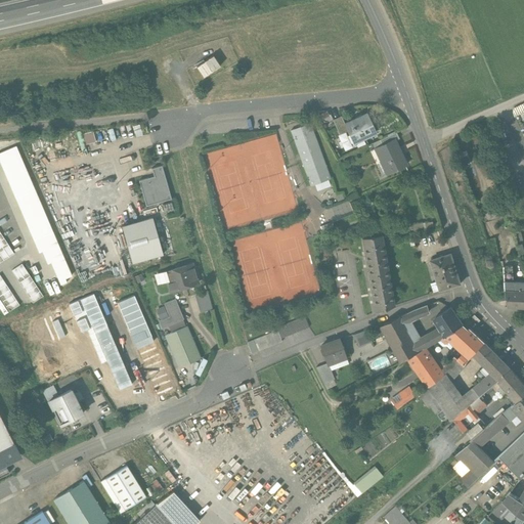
[(190,67),(198,77),(218,63),(211,52),(190,67)]
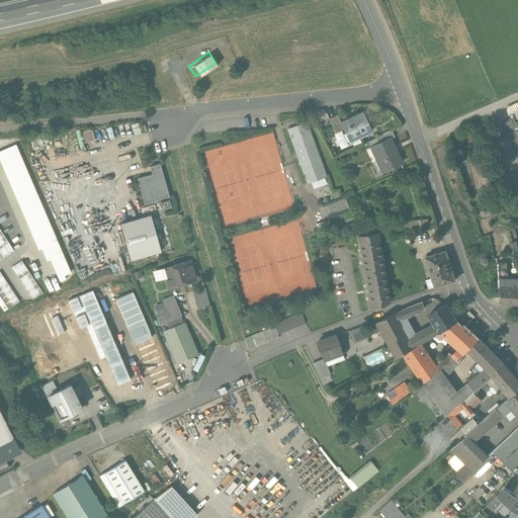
[(341,124),(349,143),(371,133),(362,114),(341,124)]
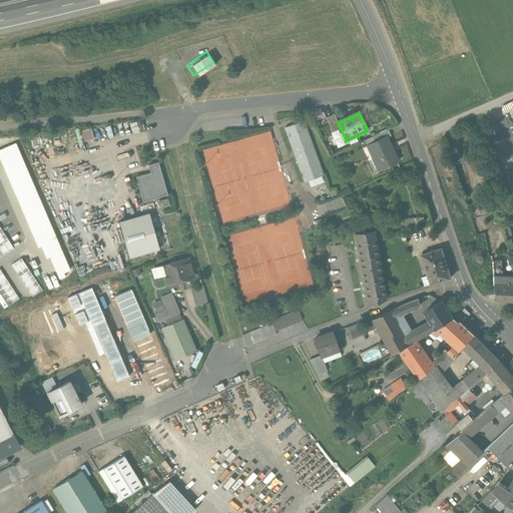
[(285,129),(305,182),(323,176),(304,122),(285,129)]
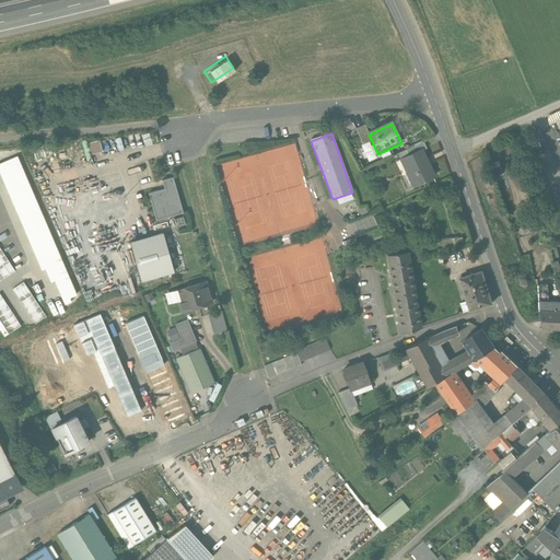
[(88,152),(100,151),(100,140),(86,141),(88,152)]
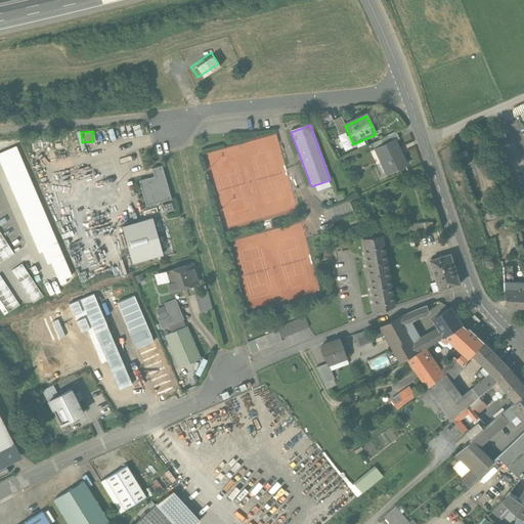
[(376,150),(387,174),(405,166),(394,142),(376,150)]
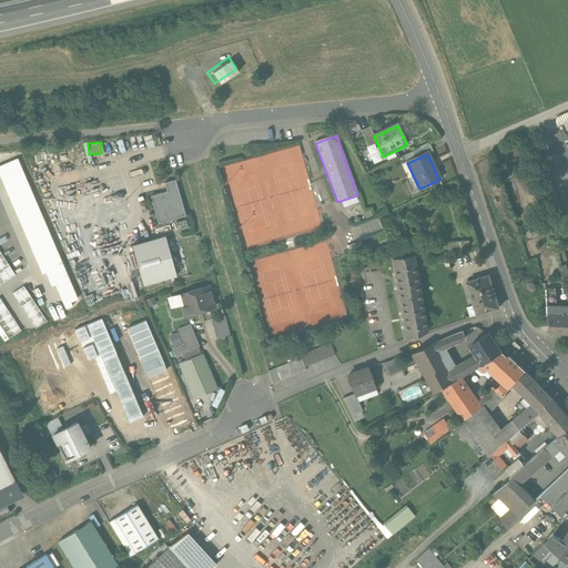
[(175,180),(164,183),(166,192),(150,196),(158,224),(185,216),(175,180)]
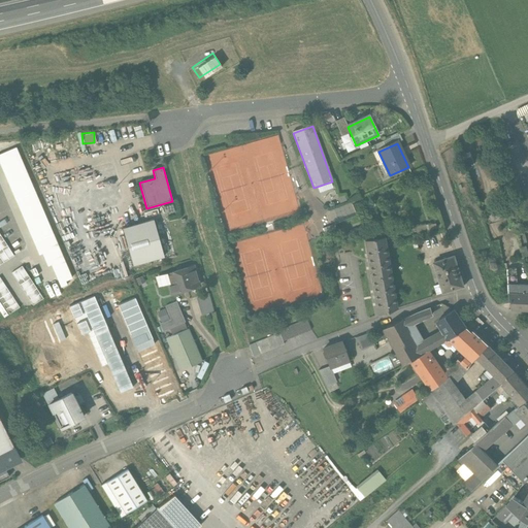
[(332,219),(348,215),(344,205),(330,209),(332,219)]
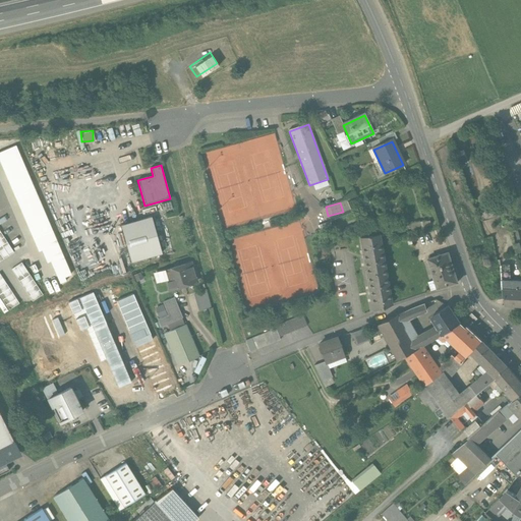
[(151,218),(143,220),(142,219),(120,226),(131,262),(154,255),(153,254),(161,252),(151,218)]
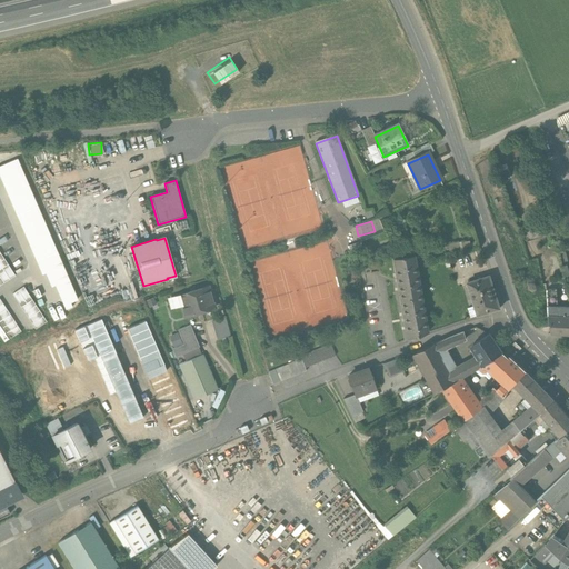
[(428,333),(413,257),(393,260),(407,341),(428,333)]
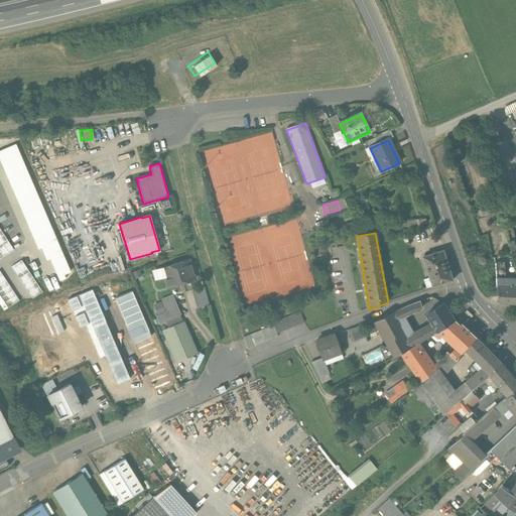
[(0,258),(10,253),(0,235),(0,258)]
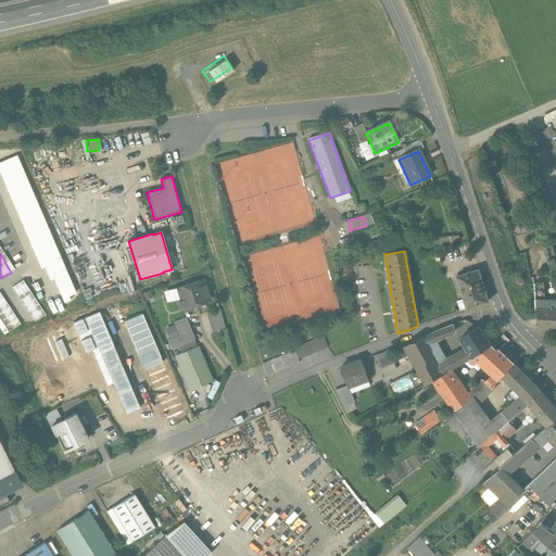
[(555,265),(553,255),(546,256),(551,272),(555,269),(555,265)]
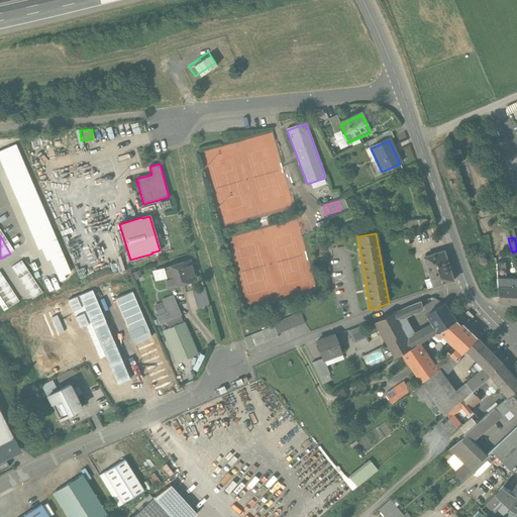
[(425,259),(434,288),(454,281),(445,252),(425,259)]
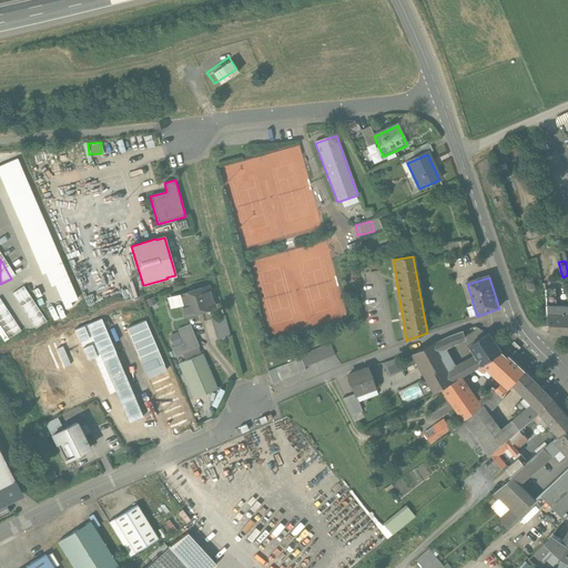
[(10,292),(32,328),(43,322),(22,285),(10,292)]
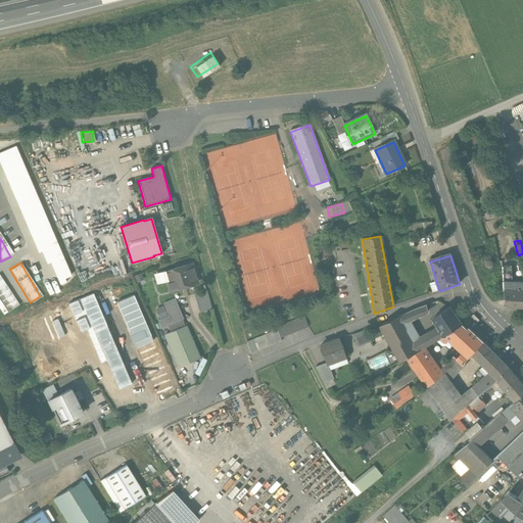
[(192,265),(165,273),(165,272),(157,274),(160,284),(167,283),(170,292),(198,283),(192,265)]
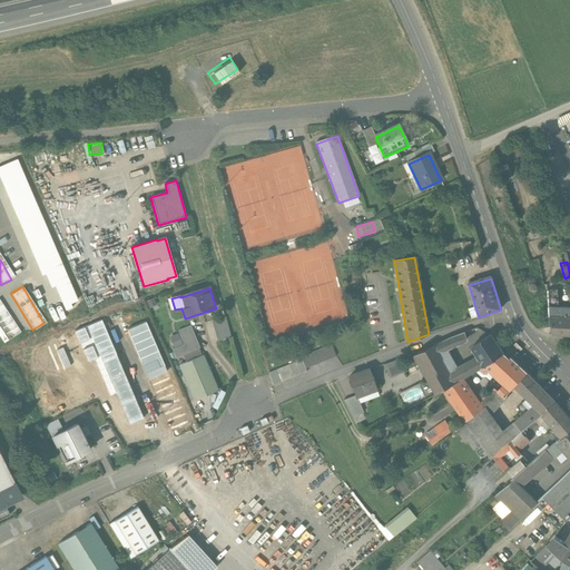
[(558,292),(553,292),(553,288),(550,290),(550,293),(549,293),(549,303),(558,303),(558,292)]
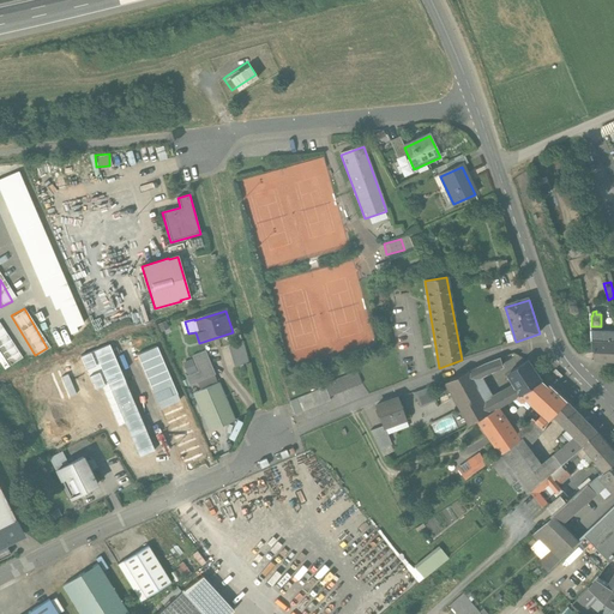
[(0,324),(0,353),(8,366),(22,357),(0,324)]
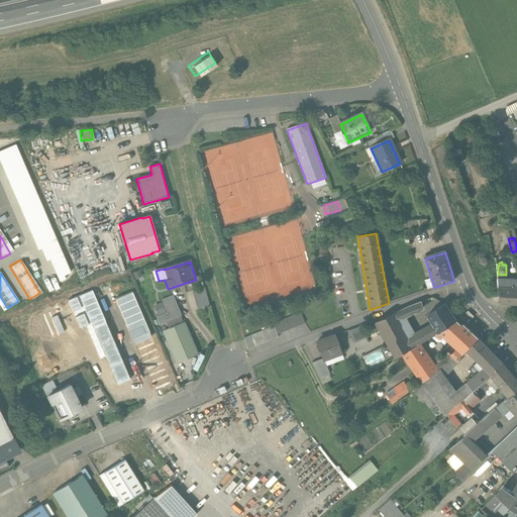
[(516,280),(498,280),(499,289),(501,304),(516,304),(516,280)]
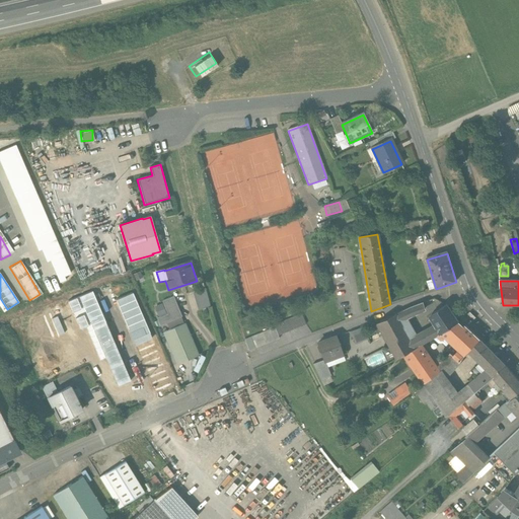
[(192,289),(195,307),(208,305),(206,287),(192,289)]
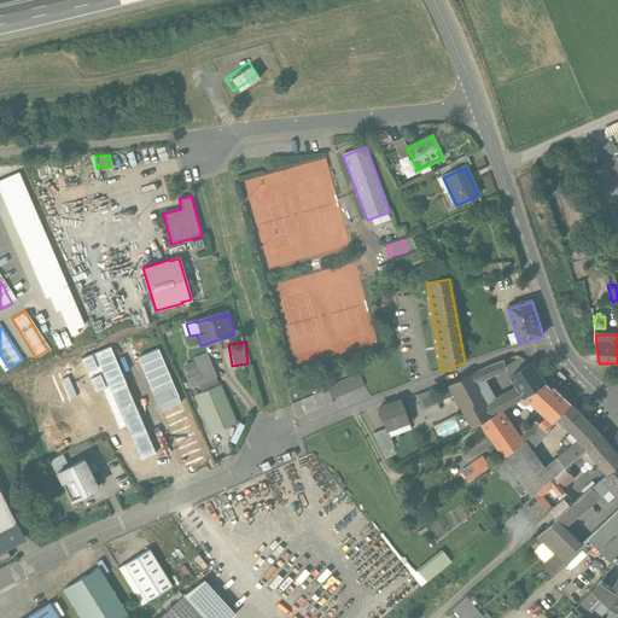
[(208,354),(194,360),(200,374),(186,380),(190,389),(216,378),(208,354)]
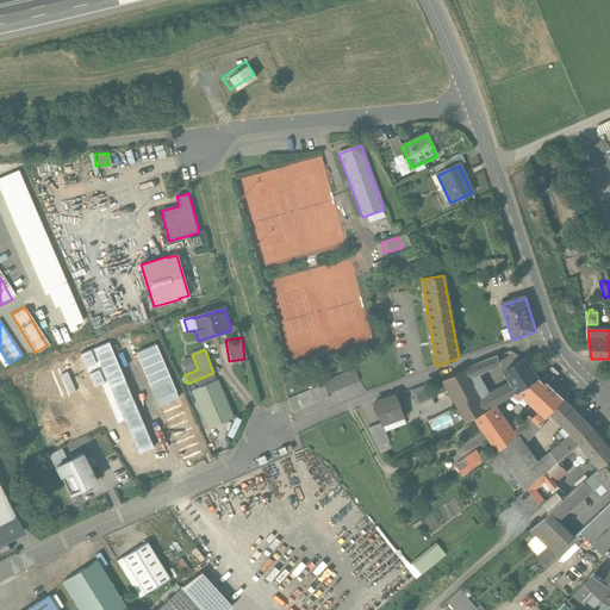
[(497,356),(464,371),(442,381),(466,423),(475,418),(496,406),(510,398),(509,398),(503,388),(483,399),(471,380),(478,377),(478,375),(500,365),(497,356)]
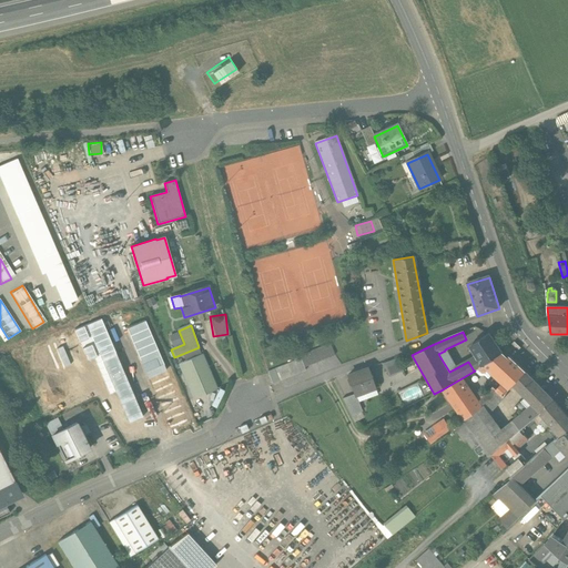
[(489,335),(472,345),(477,357),(468,362),(474,371),(475,371),(503,353),(489,335)]
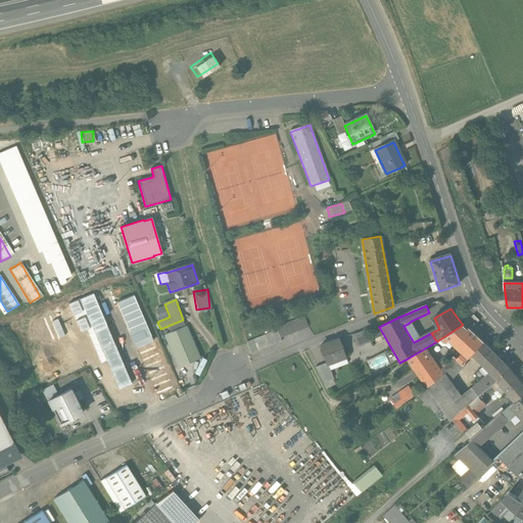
[(281,341),(280,339),(307,328),(303,317),(276,329),(277,331),(246,343),(251,354),(281,341)]
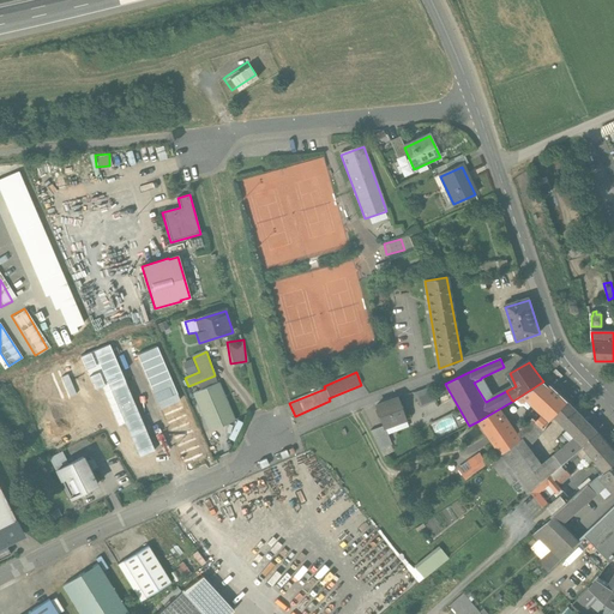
[(543,381),(513,401),(516,404),(527,398),(545,417),(542,420),(541,419),(537,423),(545,429),(551,421),(555,416),(567,403),(551,386),(543,381)]
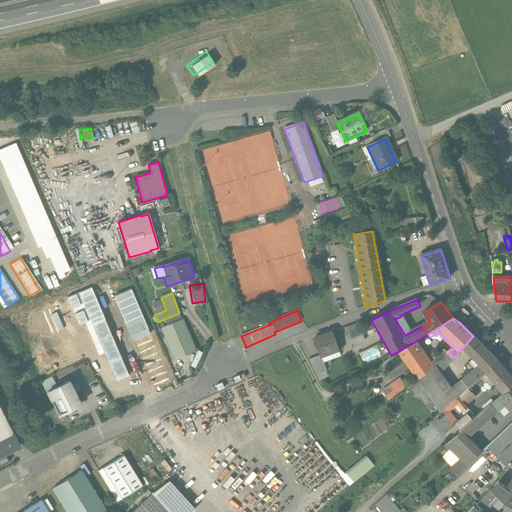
[(183,321),(161,329),(174,361),(196,352),(183,321)]
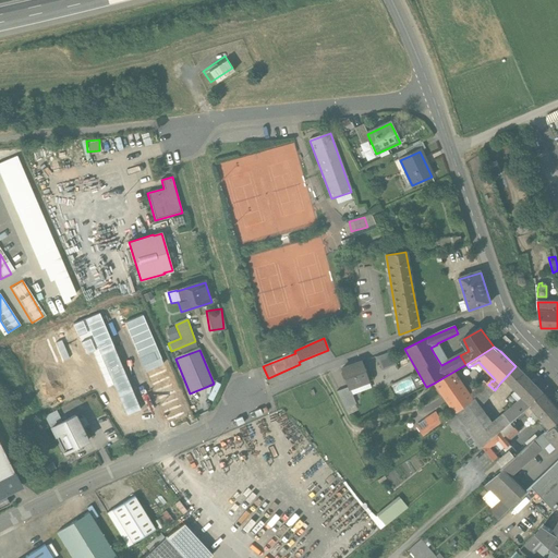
[(380,368),(390,363),(385,352),(375,358),(380,368)]
